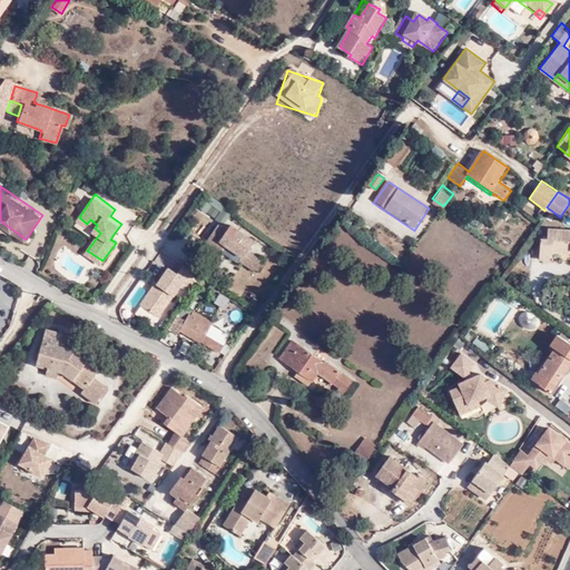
[(219,228),(212,223),(199,238),(215,251),(220,242),(235,253),(233,255),(253,271),(259,263),(255,258),(257,257),(244,245),(249,237),(236,225),(234,227),(225,220),(219,228)]
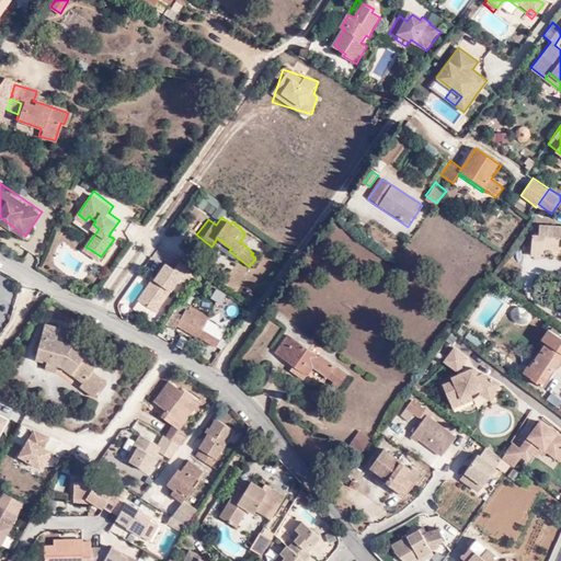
[(560,224),(542,222),(541,231),(534,231),(533,253),(546,253),(546,245),(560,247),(560,224)]
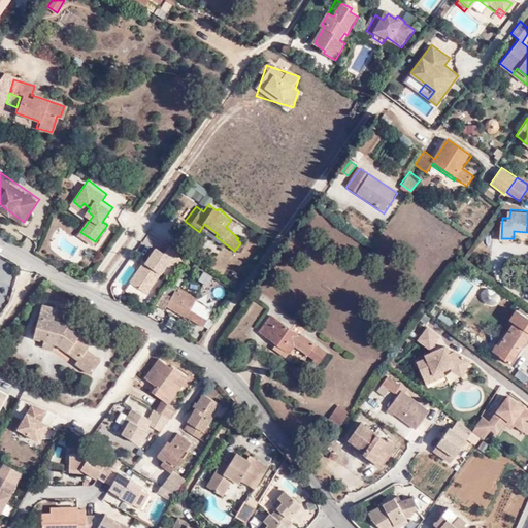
[(185,254),(169,242),(163,251),(155,245),(144,260),(146,262),(143,265),(140,263),(128,278),(144,291),(165,263),(174,269),(185,254)]
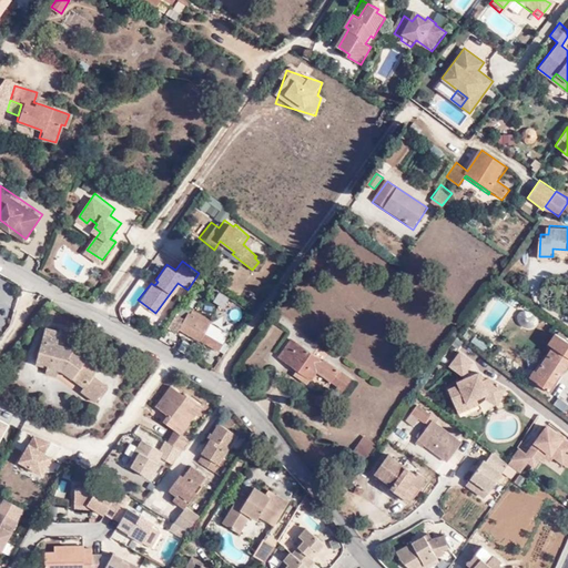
[(221,354),(226,346),(222,342),(225,335),(186,311),(185,312),(179,306),(165,326),(174,333),(178,328),(215,352),(216,351),(221,354)]
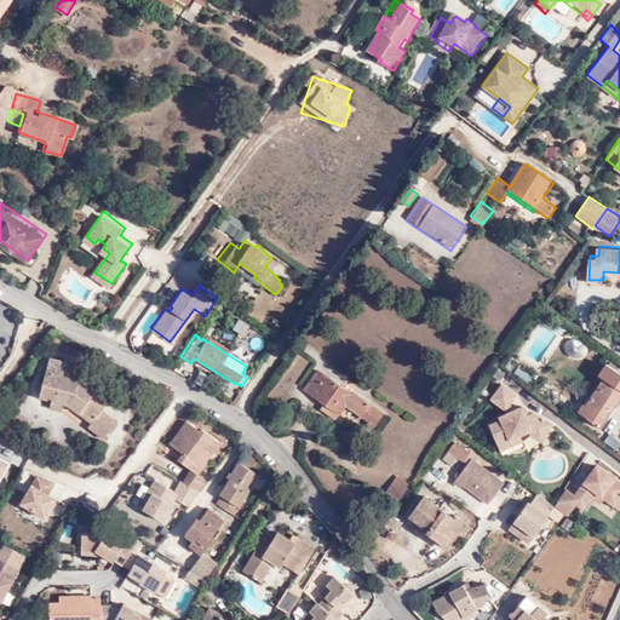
[(50,401),(62,402),(65,402),(90,424),(86,429),(99,441),(115,424),(102,412),(107,406),(81,383),(69,382),(72,365),(46,362),(41,400),(50,401)]
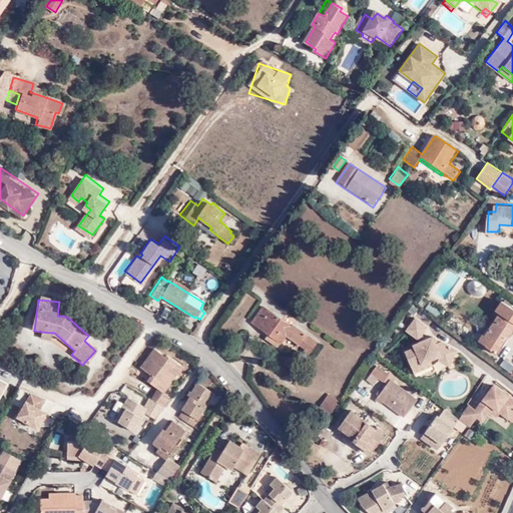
[(512,323),(512,312),(499,302),(492,311),(497,315),(475,344),(489,354),(500,339),(501,340),(512,323)]
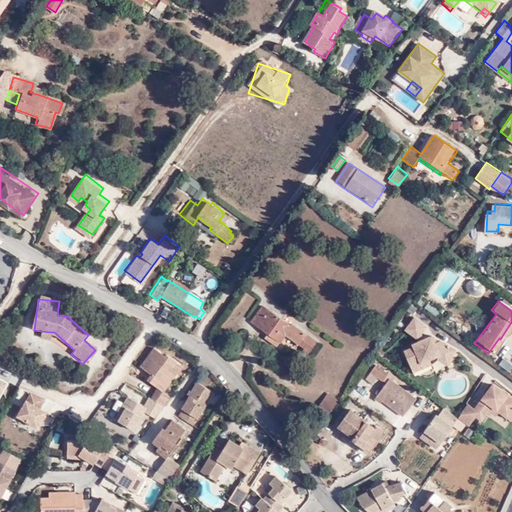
[(273,336),(270,340),(276,345),(284,334),(305,349),(304,351),(308,355),(318,340),(292,322),(291,324),(261,303),(251,319),(267,331),(273,336)]
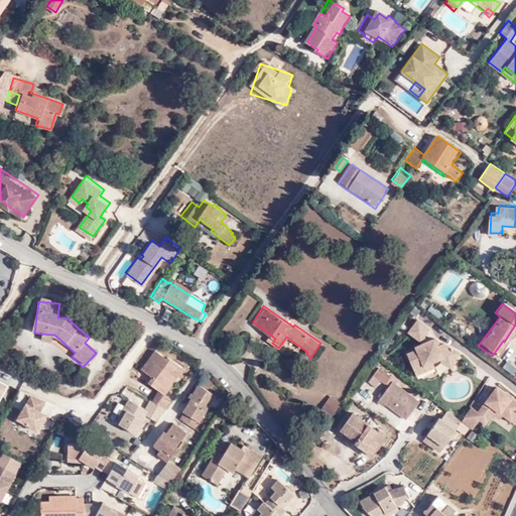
[(463,351),(446,342),(440,345),(437,337),(428,340),(426,335),(432,328),(420,318),(410,331),(424,342),(417,345),(418,348),(409,352),(418,370),(426,366),(426,365),(427,365),(427,364),(445,356),(456,362),(463,351)]
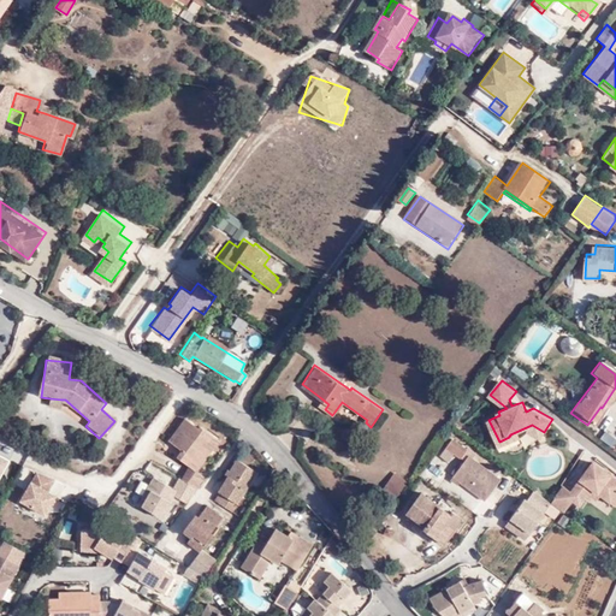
[(61,408),(61,400),(49,398),(48,408),(61,408)]
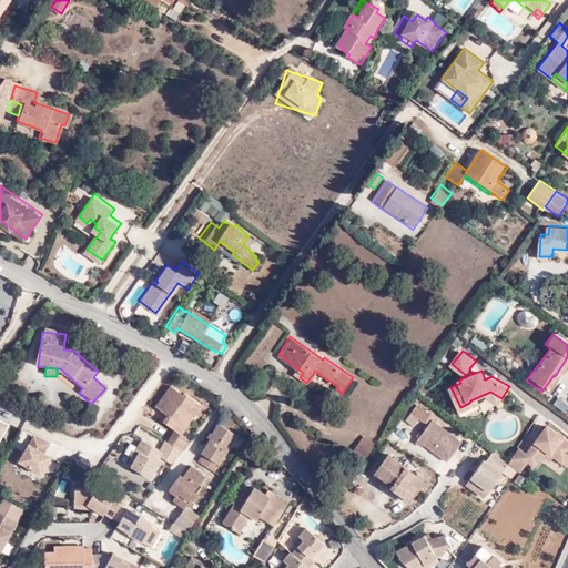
[(298,377),(300,377),(303,373),(296,367),(292,373),(298,377)]
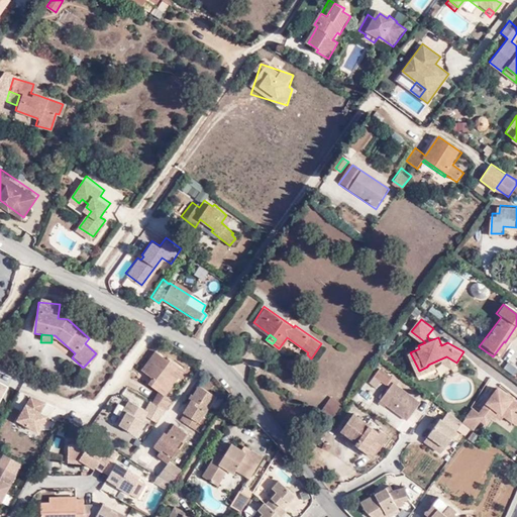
[(167,394),(185,366),(156,346),(137,375),(159,388),(145,407),(137,402),(133,409),(127,406),(117,420),(135,432),(146,414),(158,421),(173,398),(167,394)]
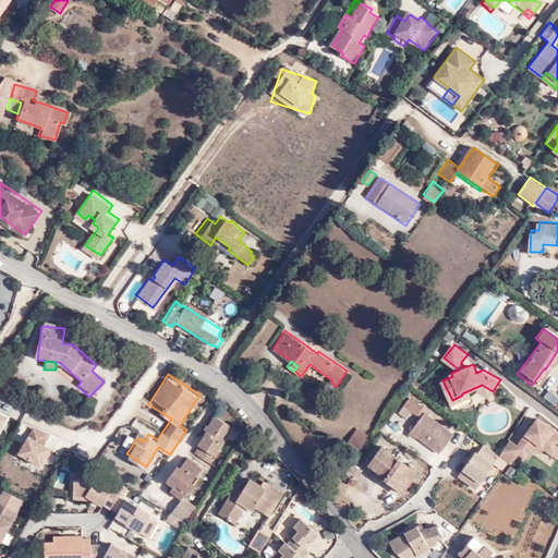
[(472,396),(470,390),(462,395),(461,395),(461,396),(452,400),(451,400),(453,403),(472,396)]
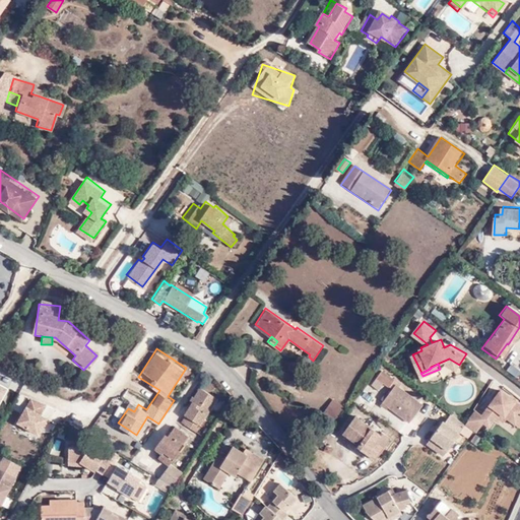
[(390,375),(377,366),(367,380),(374,386),(379,379),(385,382),(390,375)]
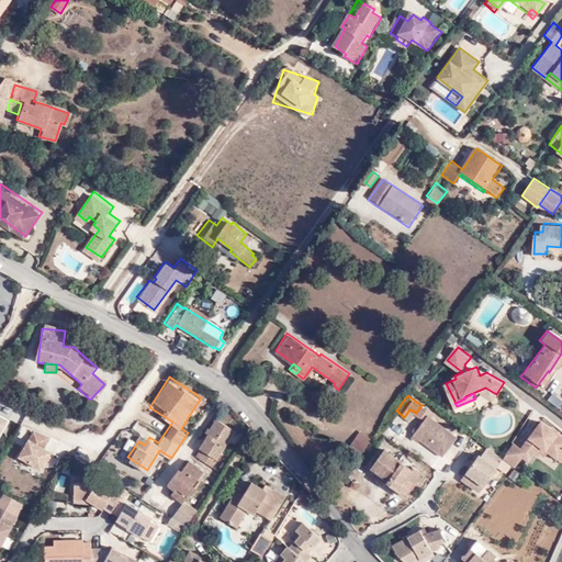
[(440,452),(454,434),(425,412),(412,430),(440,452)]
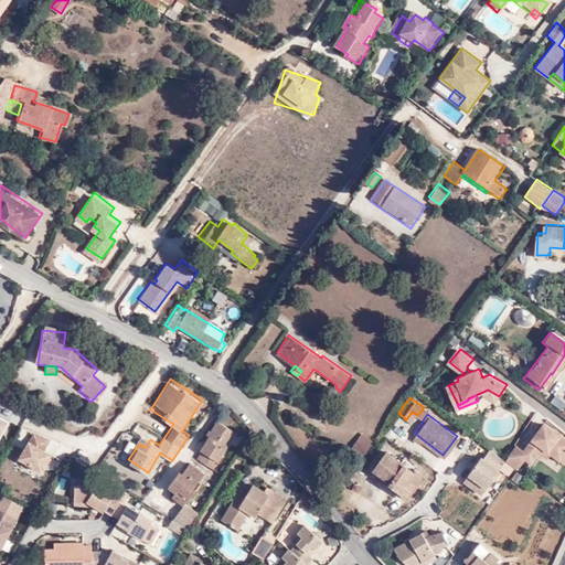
[(194,458),(211,468),(225,444),(222,441),(228,430),(214,422),(198,450),(200,451),(194,458)]
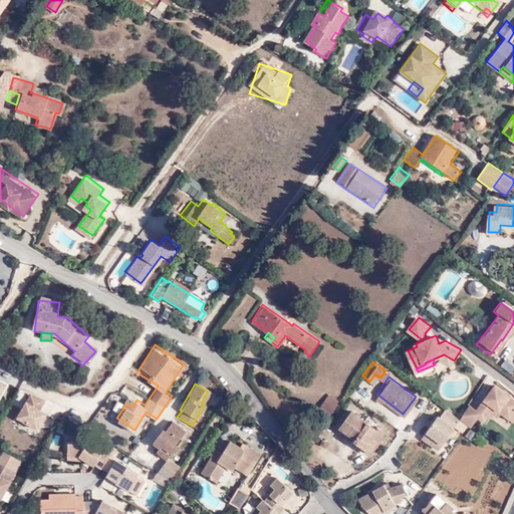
[(16,416),(38,428),(48,409),(43,407),(47,400),(30,390),(16,416)]
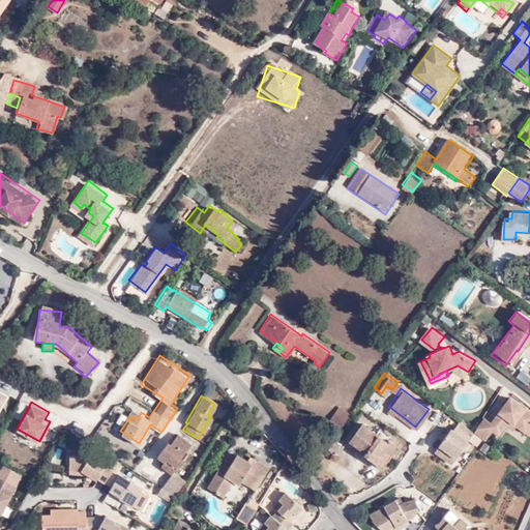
[(341,429),(354,413),(343,403),(329,420),(341,429)]
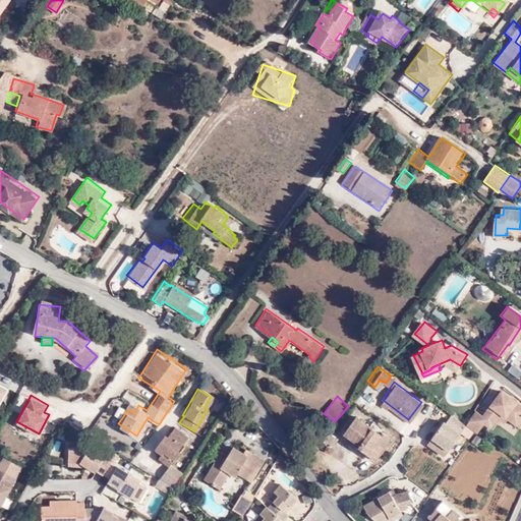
[(378,453),(392,435),(384,429),(382,431),(357,413),(345,430),(360,442),(358,444),(367,451),(370,447),(378,453)]
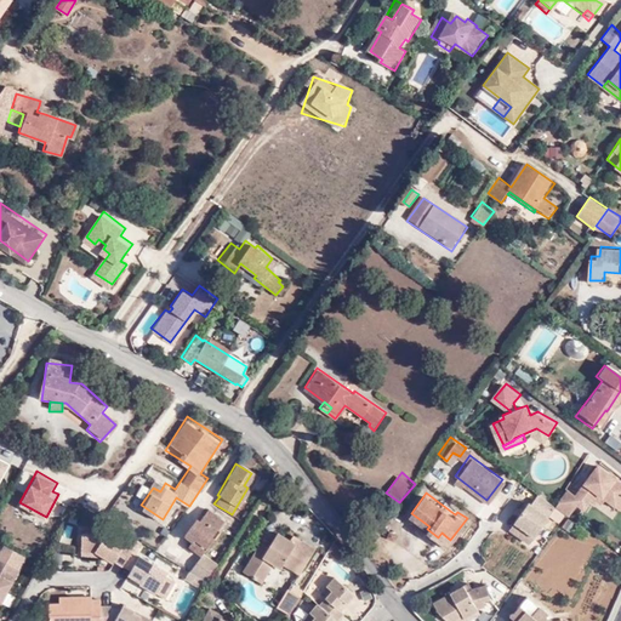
[(514,520),(534,535),(556,505),(539,493),(531,503),(529,501),(514,520)]
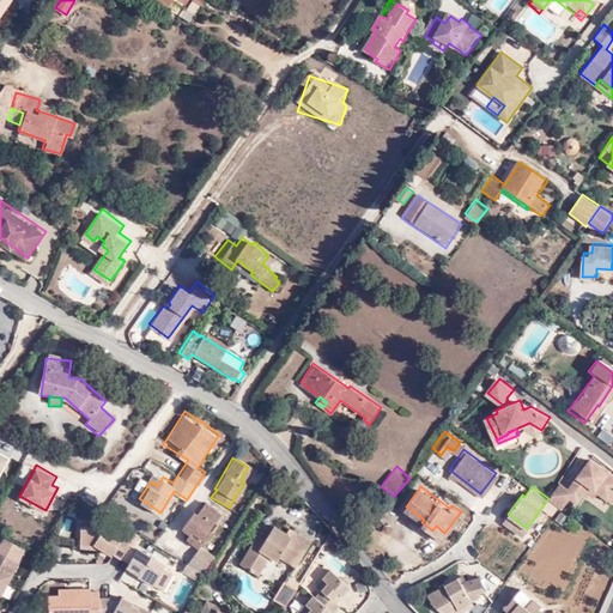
[(188,532),(201,541),(211,529),(207,526),(218,513),(202,503),(194,514),(189,520),(186,517),(180,526),(188,532)]
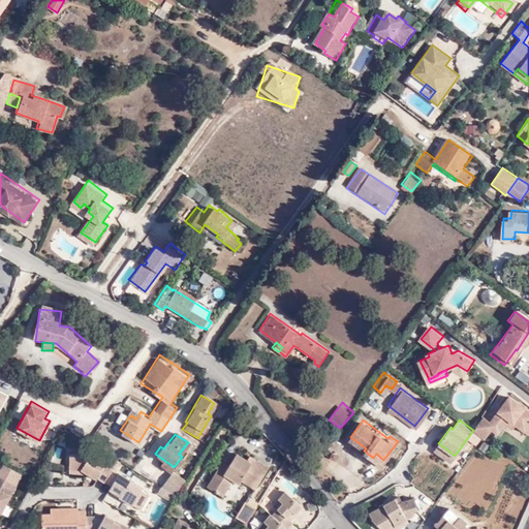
[(487,452),(492,445),(486,440),(480,446),(487,452)]
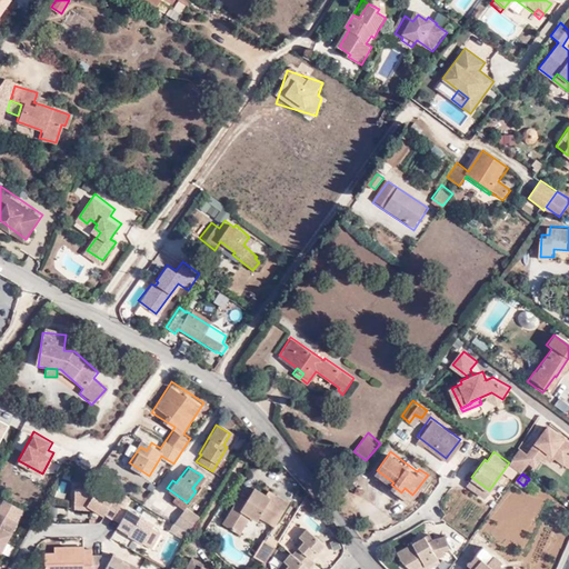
[(486,496),(489,490),(471,477),(467,482),(486,496)]
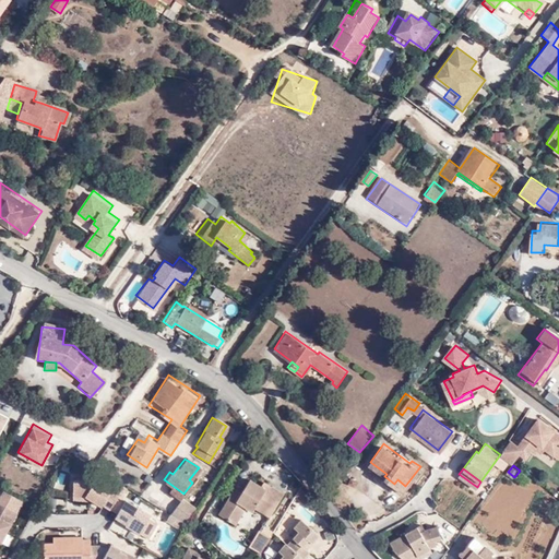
[(526,484),(531,478),(523,472),(518,476),(526,484)]
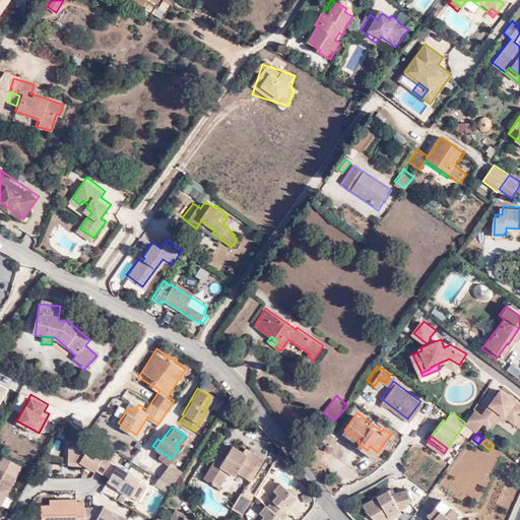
[(87,446),(98,453),(100,450),(89,443),(87,446)]
